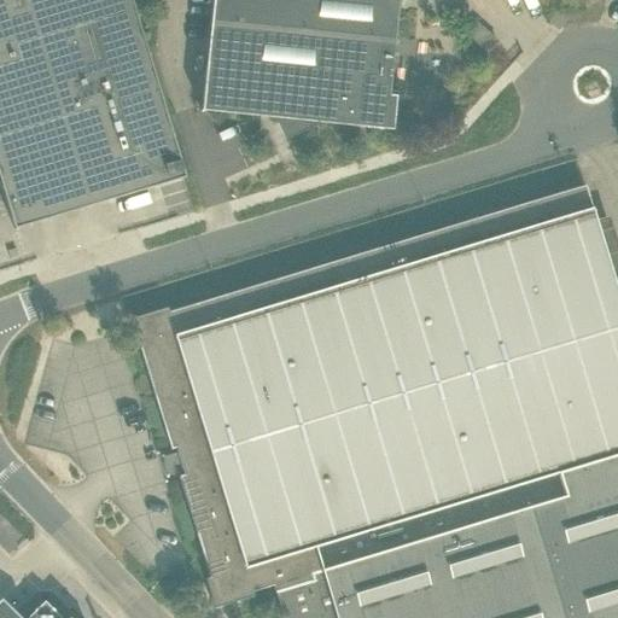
[(0,0),(0,185),(13,229),(184,179),(129,0),(0,0)]
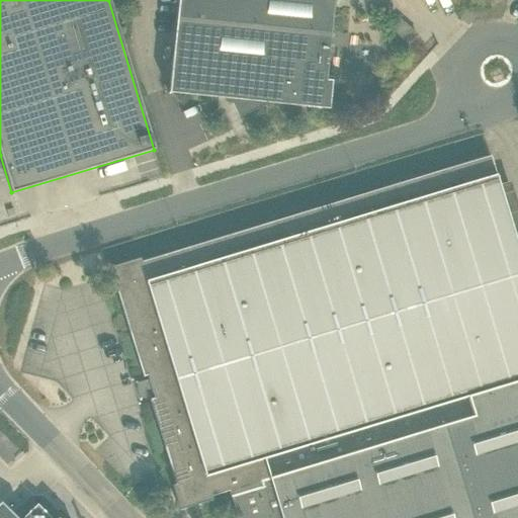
[(177,0),(168,94),(169,94),(170,89),(228,94),(239,117),(278,100),(329,105),(329,103),(323,103),(333,0),(177,0)]
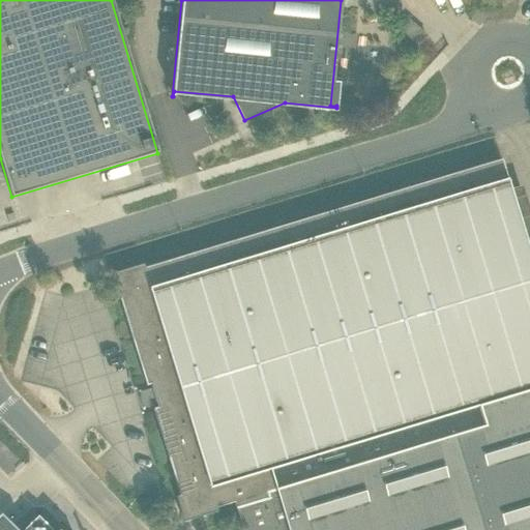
[(409,21),(400,31),(417,46),(425,36),(409,21)]
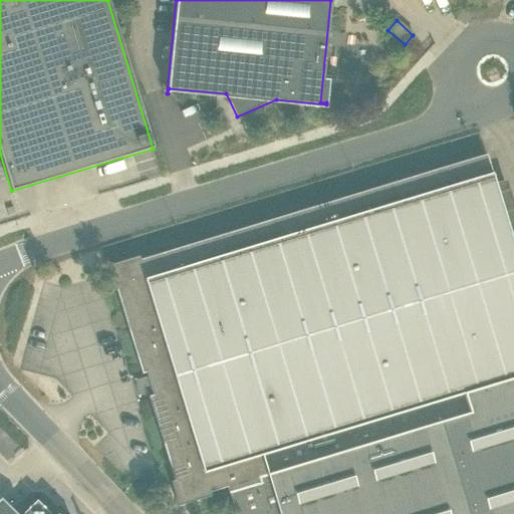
[(360,48),(359,81),(370,82),(370,48),(360,48)]
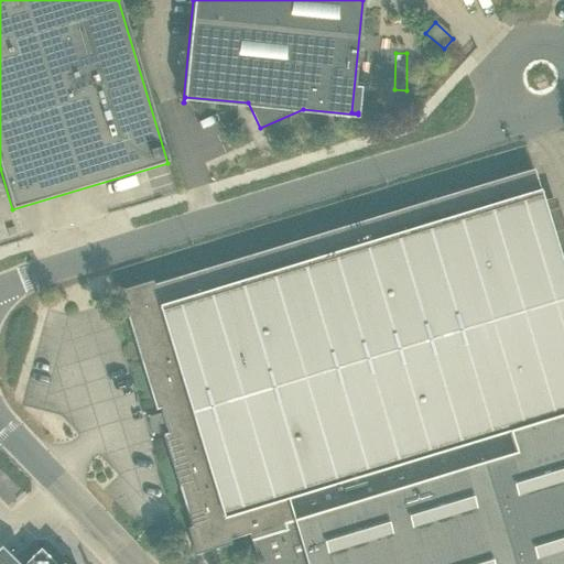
[(544,205),(540,191),(533,170),(153,285),(153,281),(115,293),(123,321),(128,318),(155,411),(160,410),(167,434),(163,435),(191,528),(186,529),(195,556),(232,544),(231,541),(249,535),(257,563),(563,563),(563,236),(553,203),(544,205)]
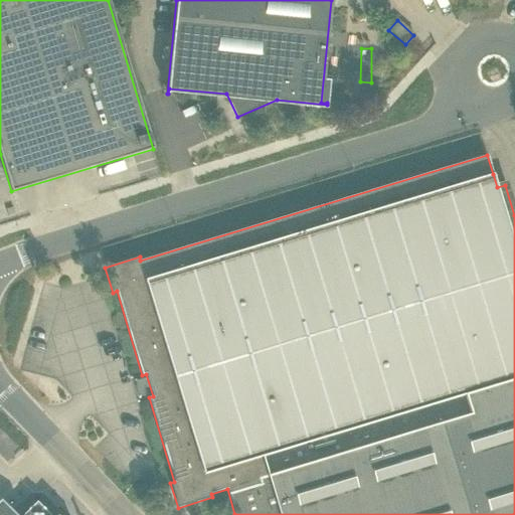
[(0,514),(48,514),(41,507),(30,507),(22,514),(14,514),(0,500),(0,514)]
